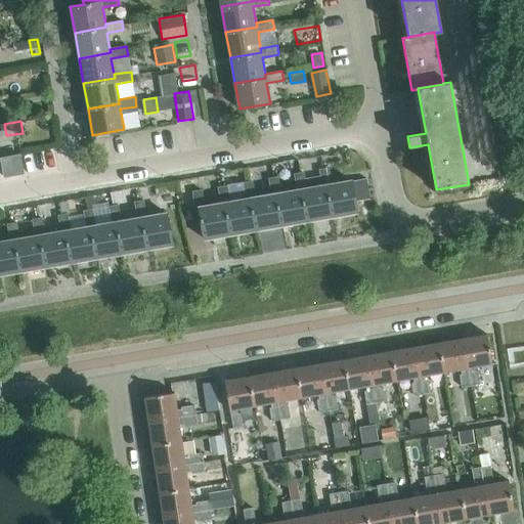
[(4,176),(24,173),(19,155),(0,158),(4,176)]
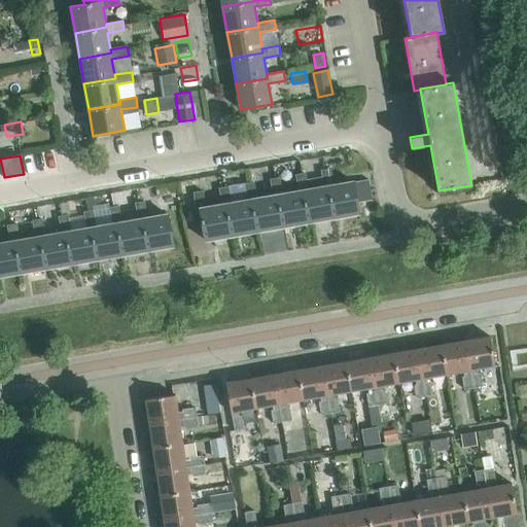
[(321,170),(324,187),(328,186),(334,217),(359,213),(354,181),(334,185),(330,169),(321,170)]
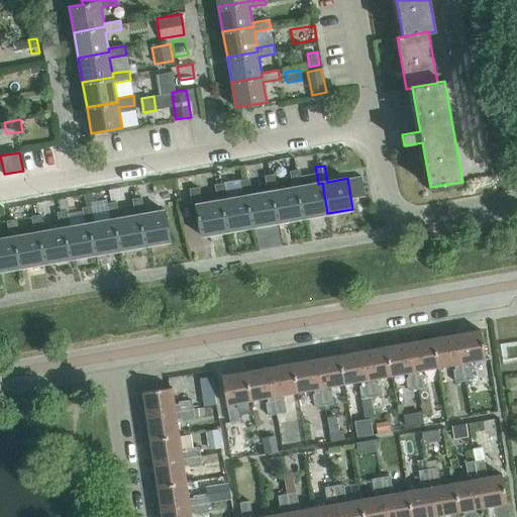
[(322,183),(318,184),(302,186),(299,170),(290,172),(293,188),(297,187),(302,218),(327,213),(322,183)]
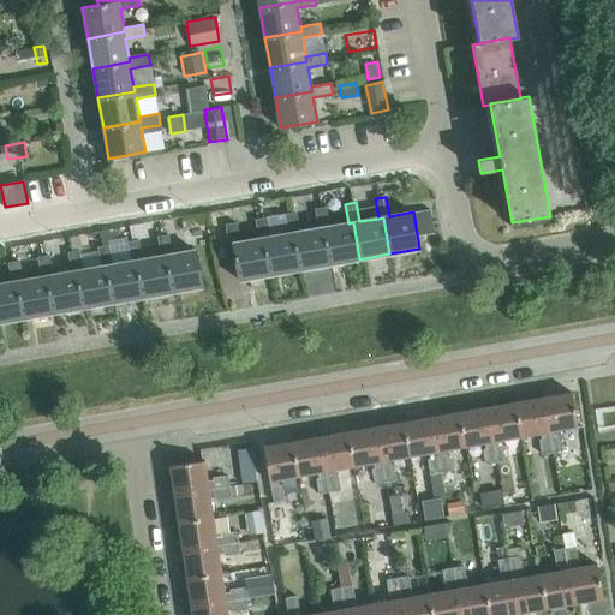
[(353,222),(348,224),(329,227),(326,207),(315,209),(318,228),(323,228),(329,264),(359,260),(353,222)]
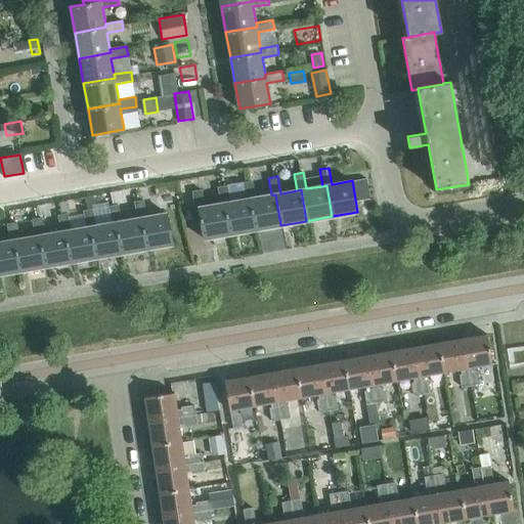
[(275,194),(271,194),(255,198),(253,181),(243,182),(246,200),(250,199),(255,229),(280,225),(275,194)]
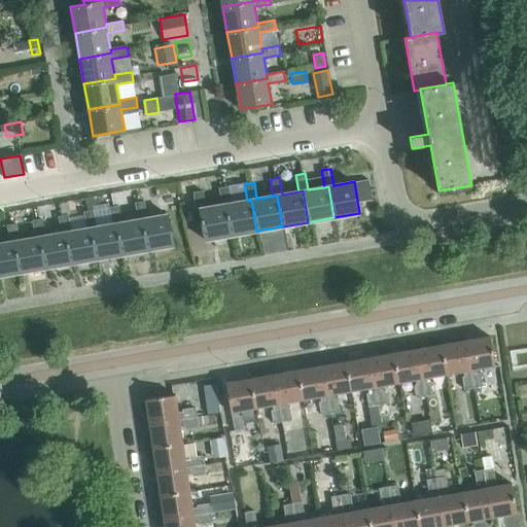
[(251,200),(247,201),(232,203),(229,186),(219,188),(221,205),(225,204),(231,236),(256,231),(251,200)]
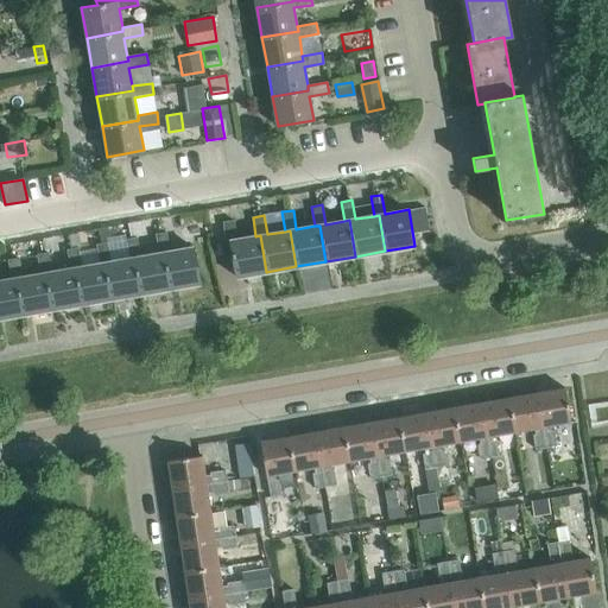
[(260,235),(255,236),(238,240),(234,220),(223,222),(227,242),(230,242),(236,277),(266,272),(260,235)]
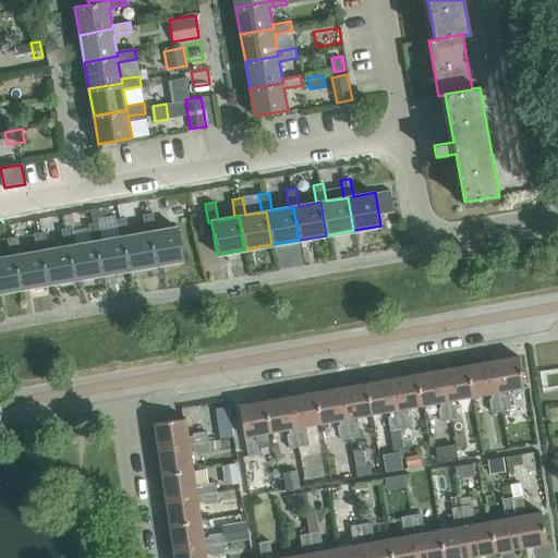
[(143,215),(146,232),(150,231),(156,265),(183,259),(178,227),(156,230),(153,213),(143,215)]
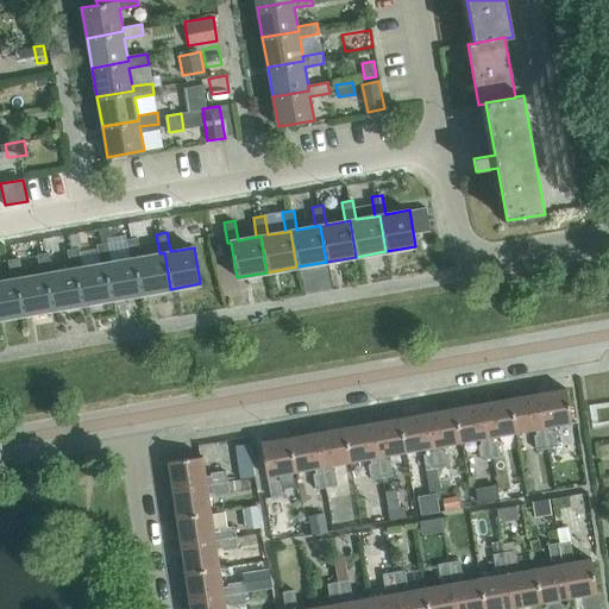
[(164,252),(159,253),(140,257),(137,238),(126,239),(130,258),(135,258),(140,294),(170,289),(164,252)]
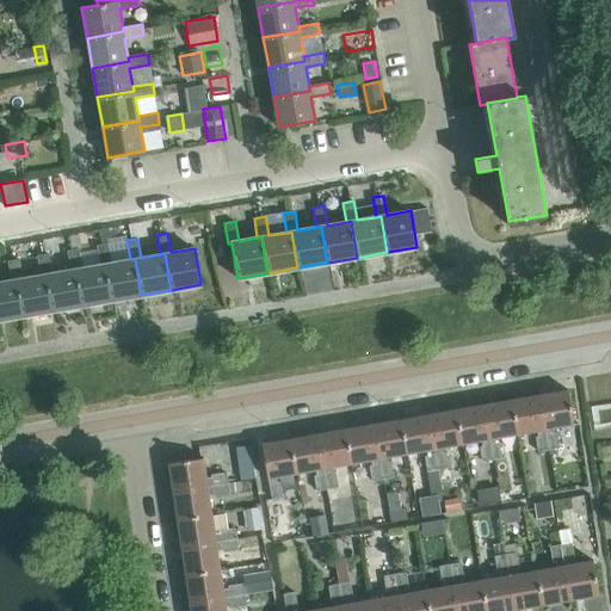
[(135,259),(130,259),(111,263),(109,244),(97,246),(100,265),(105,264),(111,301),(141,295),(135,259)]
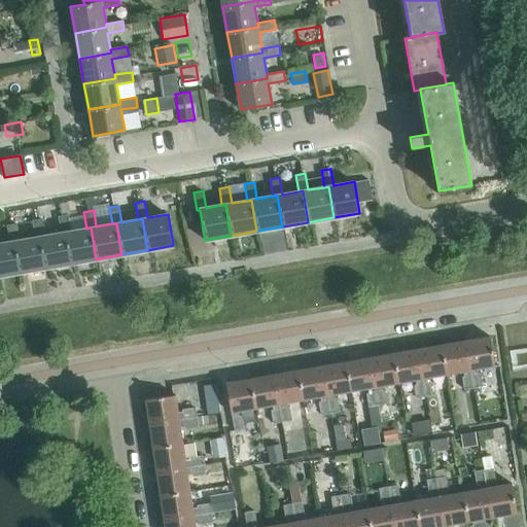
[(185,212),(187,221),(197,219),(195,210),(185,212)]
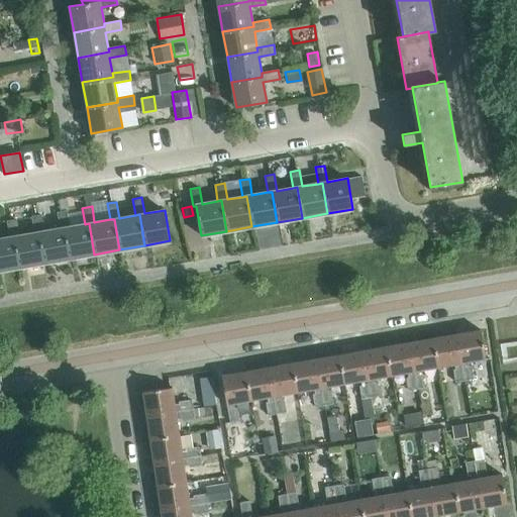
[(89,223),(85,224),(70,227),(67,210),(58,212),(61,228),(64,227),(70,259),(94,254),(89,223)]
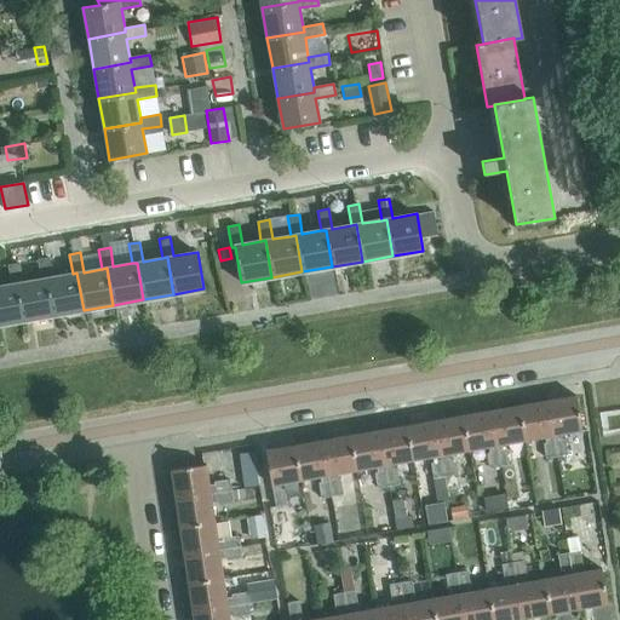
[(76,273),(73,274),(53,277),(50,258),(39,259),(42,279),(46,279),(53,315),(84,310),(76,273)]
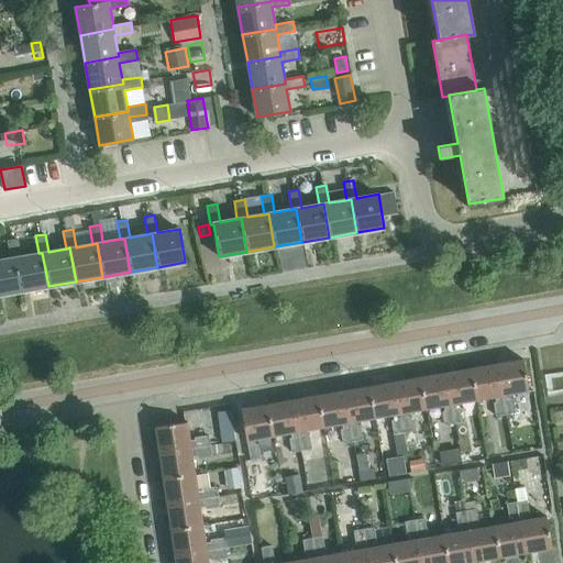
[(42,253),(39,253),(21,256),(18,239),(8,241),(11,258),(14,257),(21,291),(48,286),(42,253)]
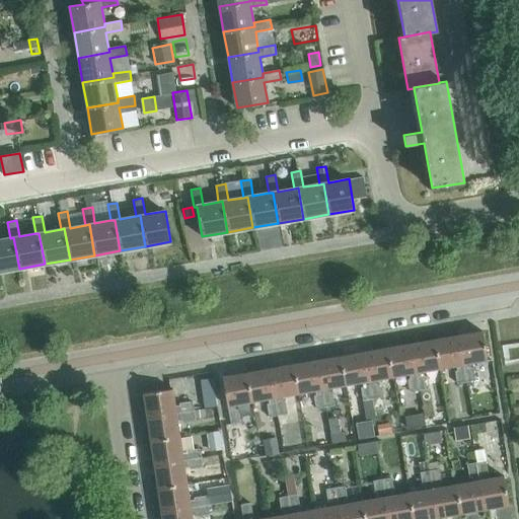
[(13,237),(10,238),(0,239),(0,272),(19,269),(13,237)]
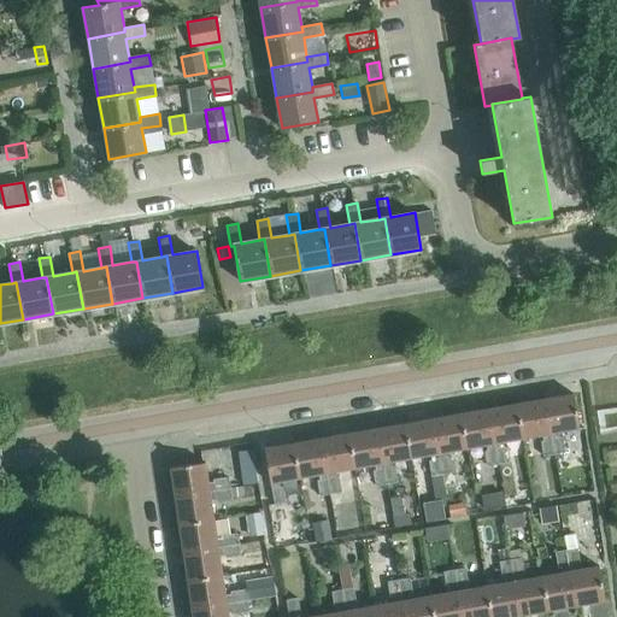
[(580,428),(574,393),(545,398),(554,454),(565,452),(563,438),(560,438),(559,432),(580,428)]
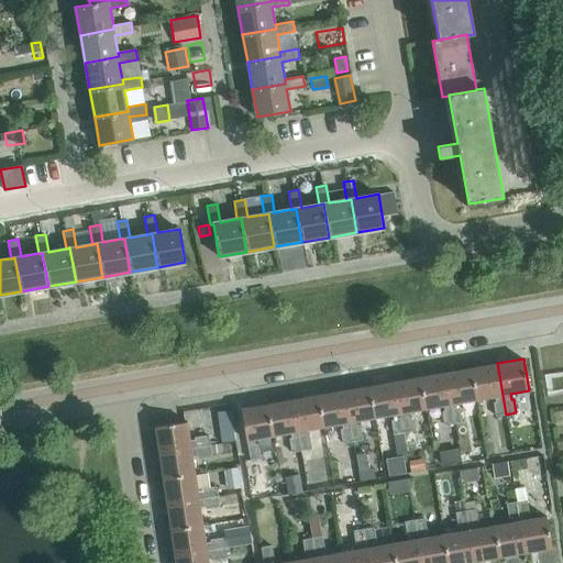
[(506,415),(497,363),(472,368),(477,400),(495,397),(496,403),(494,403),(496,416),(506,415)]
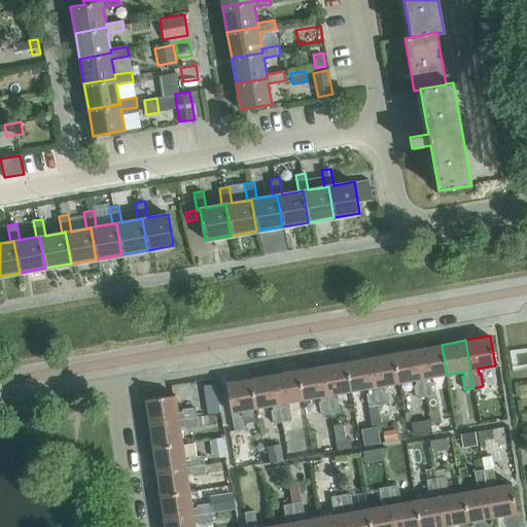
[(447,375),(442,345),(417,349),(426,396),(434,394),(432,382),(430,382),(429,378),(447,375)]
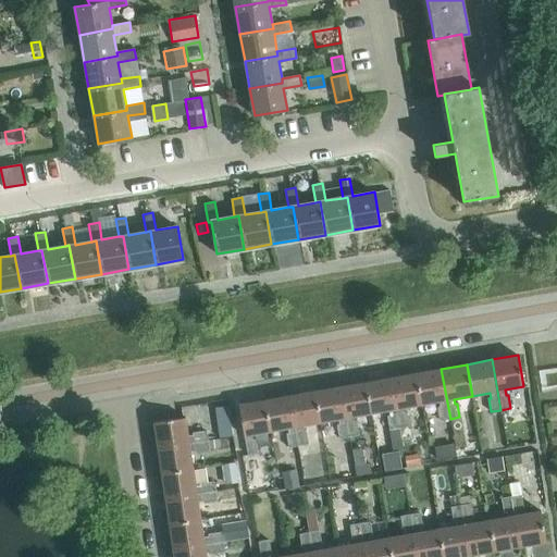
[(450,419),(441,369),(416,373),(421,405),(440,401),(441,407),(437,407),(441,420),(450,419)]
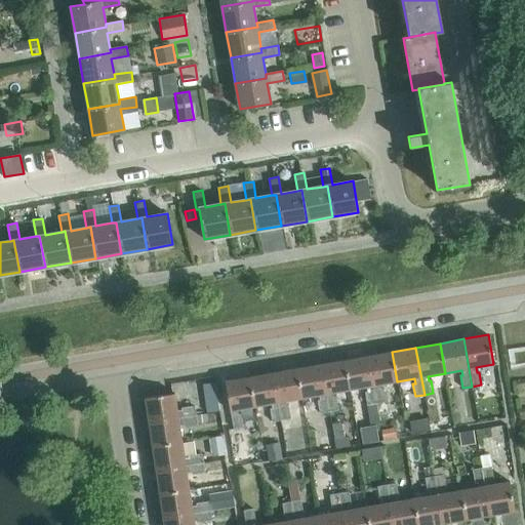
[(397,381),(392,352),(368,356),(376,403),(386,401),(384,389),(381,390),(380,385),(397,381)]
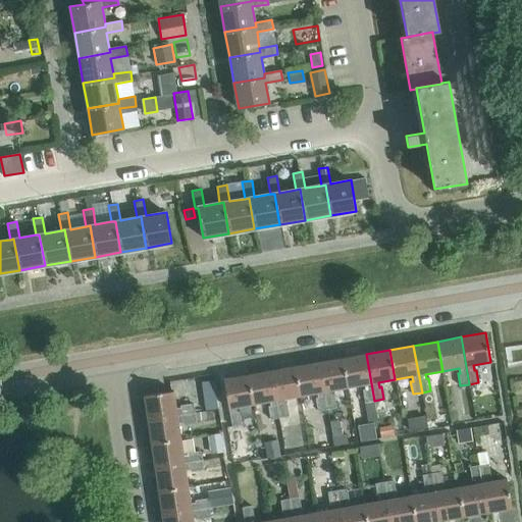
[(374,401),(366,354),(343,358),(348,387),(364,384),(365,389),(363,389),(365,403),(374,401)]
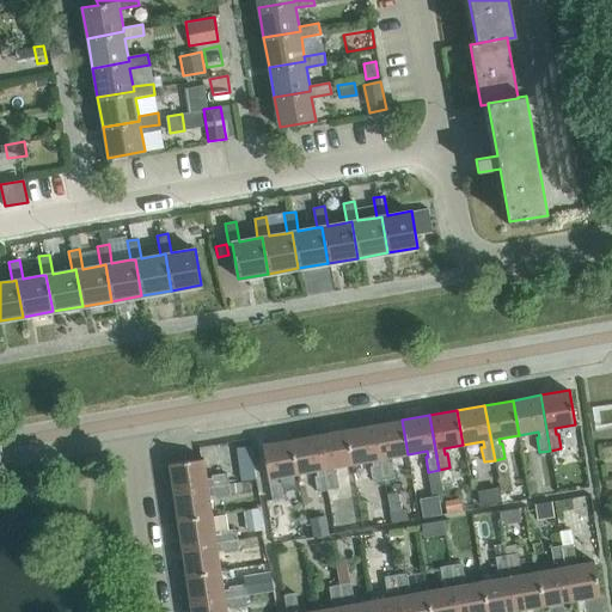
[(408,454),(402,420),(374,424),(384,479),(395,478),(392,463),(389,464),(389,458),(408,454)]
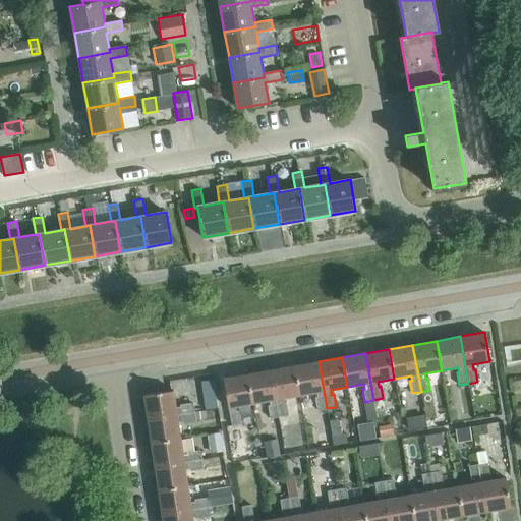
[(327,408),(319,361),(294,365),(300,395),(316,392),(317,397),(315,398),(317,410),(327,408)]
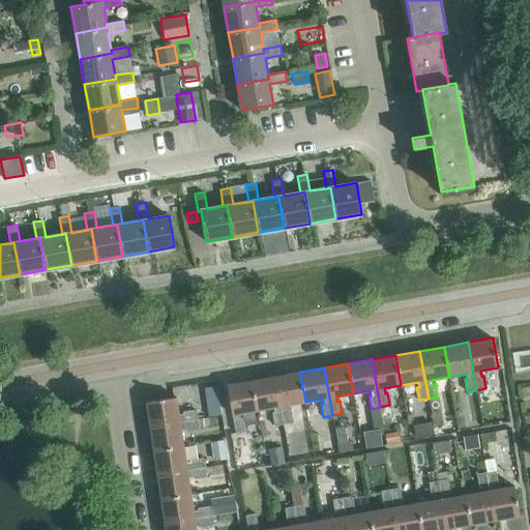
[(305,402),(299,372),(275,376),(284,423),(293,422),(291,410),(289,410),(288,405),(305,402)]
